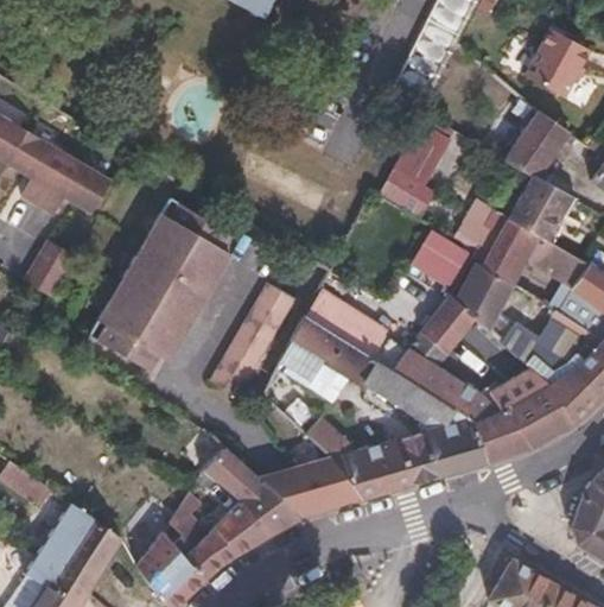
[(234,0),(262,14),(269,0),(234,0)]
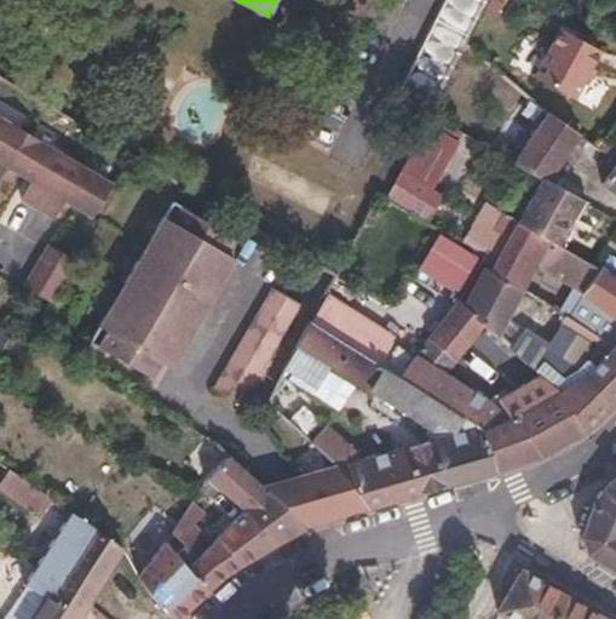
[(448,0),(398,97),(429,112),(484,0),(448,0)]
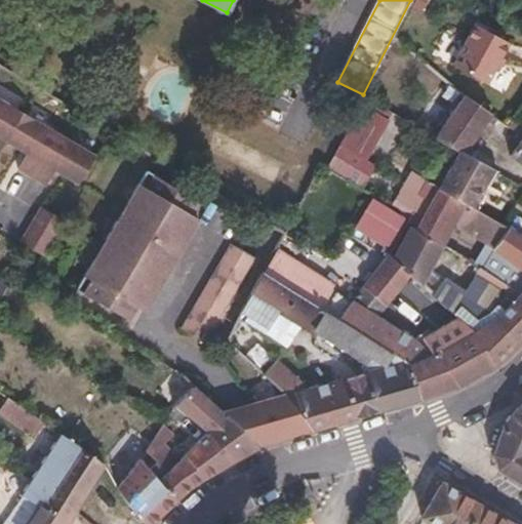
[(487,82),(509,42),(474,23),(452,64),(487,82)]
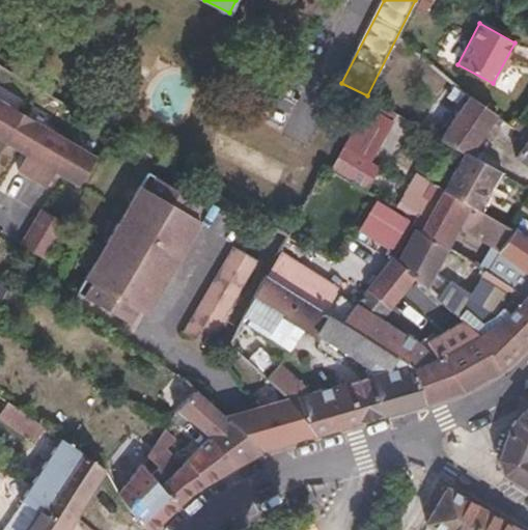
[(473,157),(499,116),(470,95),(441,139),(465,151),(473,157)]
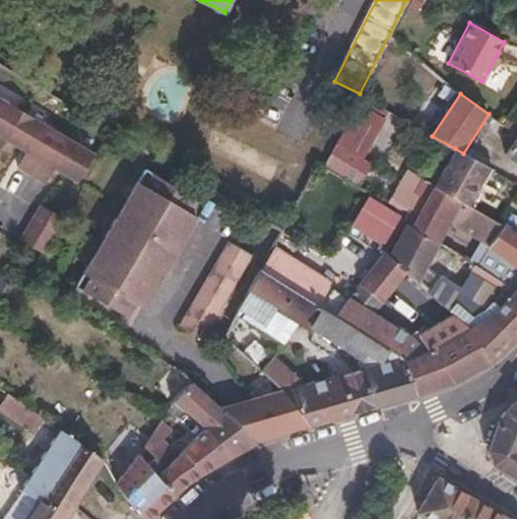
[(70,166),(65,176),(82,185),(100,155),(0,95),(0,137),(25,153),(30,143),(39,147),(33,156),(24,169),(51,185),(59,173),(64,161),(70,166)]
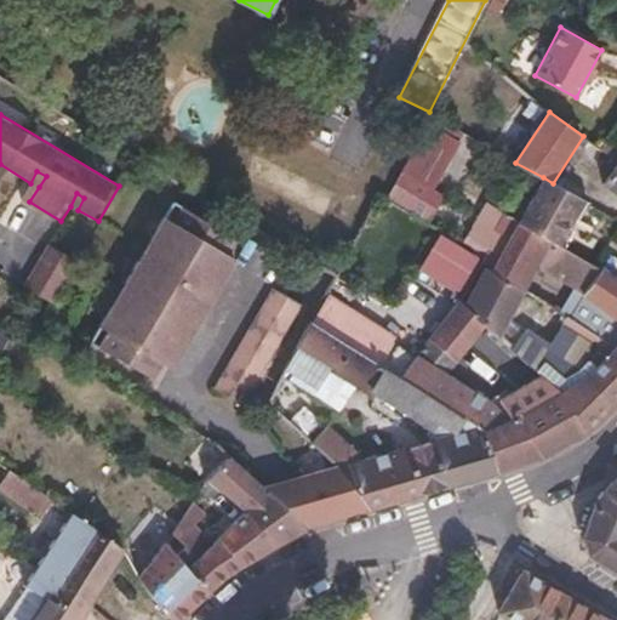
[(616,138),(609,134),(601,148),(616,158),(616,138)]
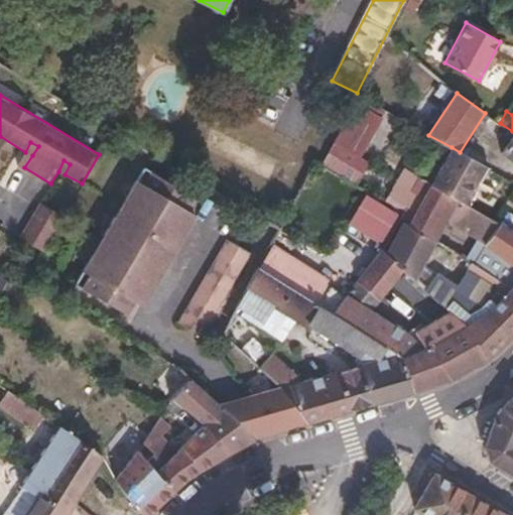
[(512,138),(503,154),(512,161),(512,138)]
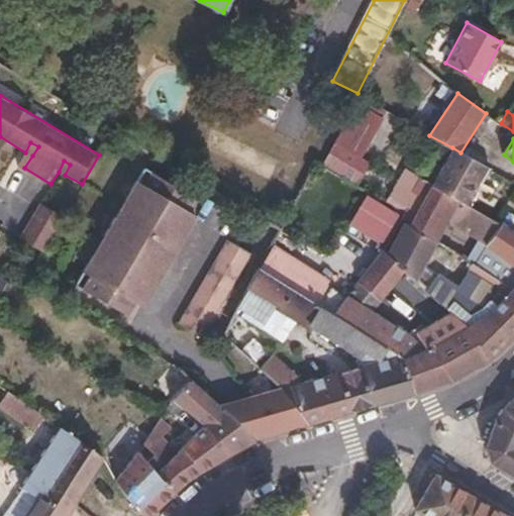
[(333,139),(323,161),(322,164),(349,179),(363,156),(333,139)]
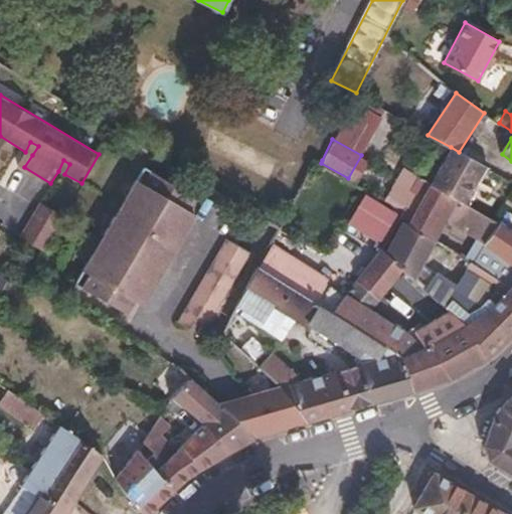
[(25,152),(32,155),(38,146),(30,142),(25,152)]
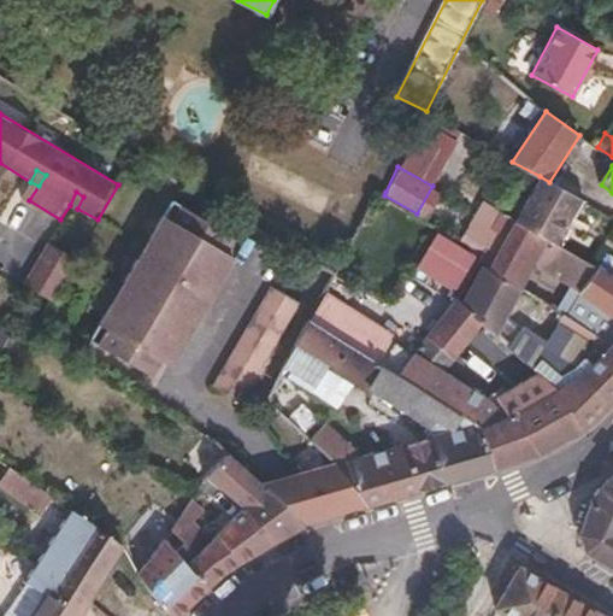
[(554,244),(579,199),(549,182),(540,176),(516,222),(547,240),(554,244)]
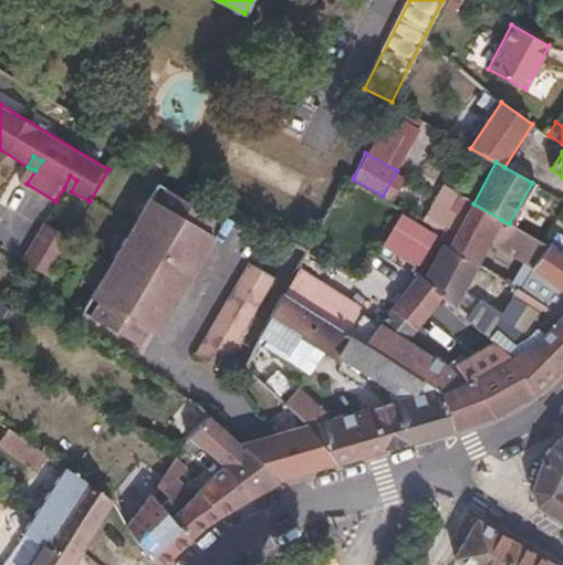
[(64,188),(71,191),(76,180),(70,176),(64,188)]
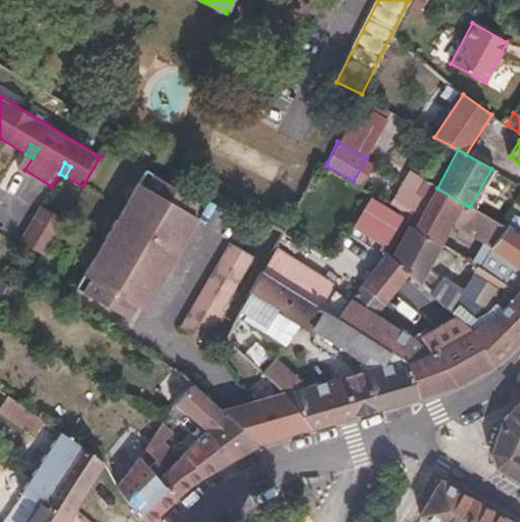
[(145,188),(152,176),(147,172),(139,184),(145,188)]
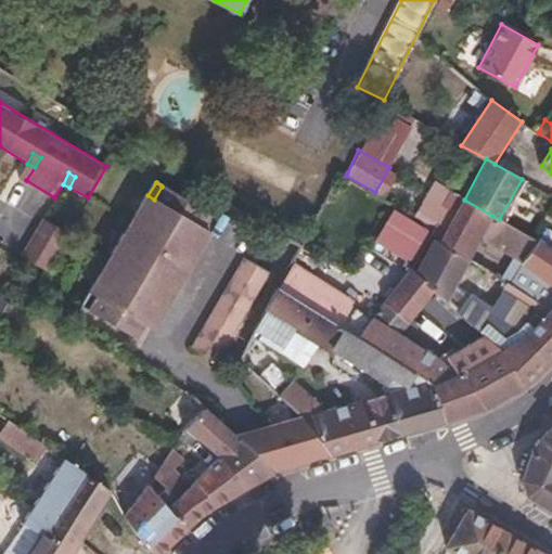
[(97,297),(88,312),(140,342),(148,327),(155,331),(213,234),(205,229),(212,215),(162,187),(154,200),(148,195),(90,294),(97,297)]
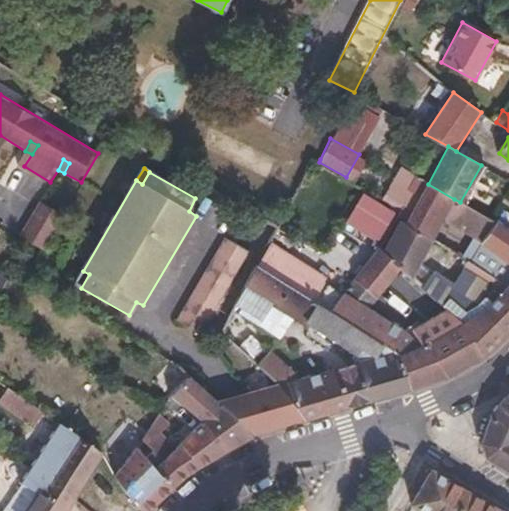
[(428,184),(417,178),(401,209),(409,213),(403,223),(433,239),(444,218),(454,199),(428,184)]
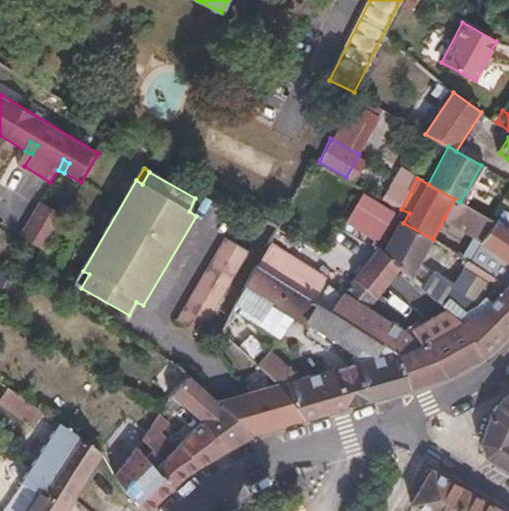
[(363,193),(346,225),(374,239),(390,208),(363,193)]
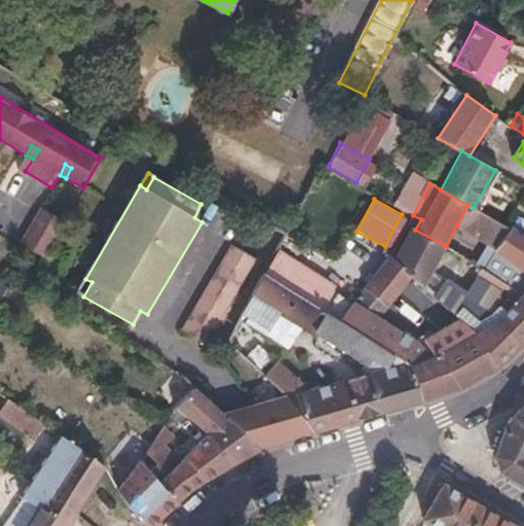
[(510,230),(507,228),(474,208),(467,205),(457,224),(489,244),(495,249),(510,230)]
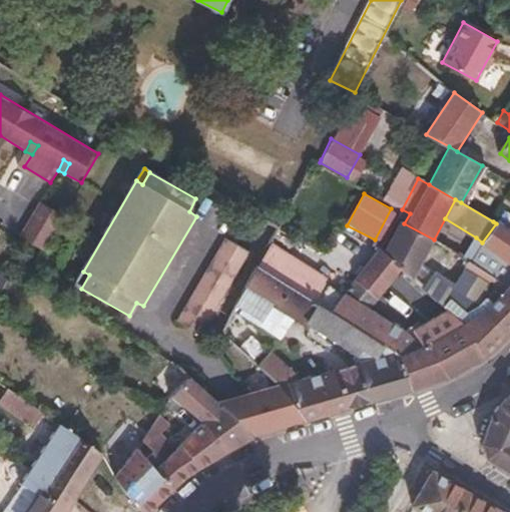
[(36,216),(60,230),(67,217),(43,204),(36,216)]
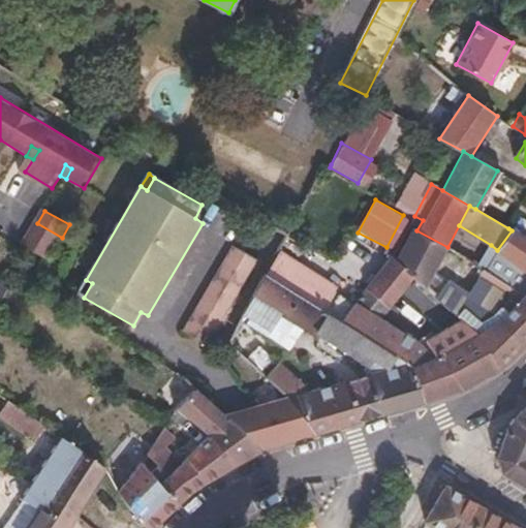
[(56,247),(62,238),(37,223),(31,234),(56,247)]
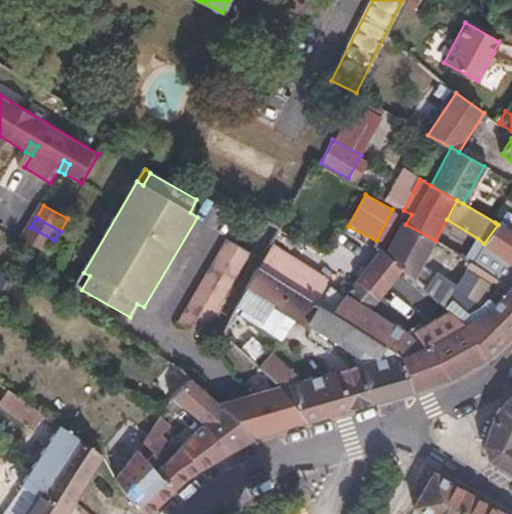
[(403,271),(415,281),(436,240),(405,224),(388,259),(403,271)]
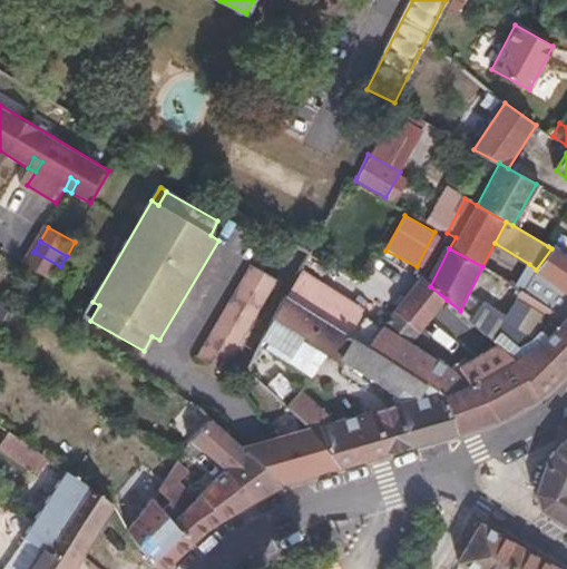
[(566,256),(551,248),(536,270),(566,290),(566,256)]
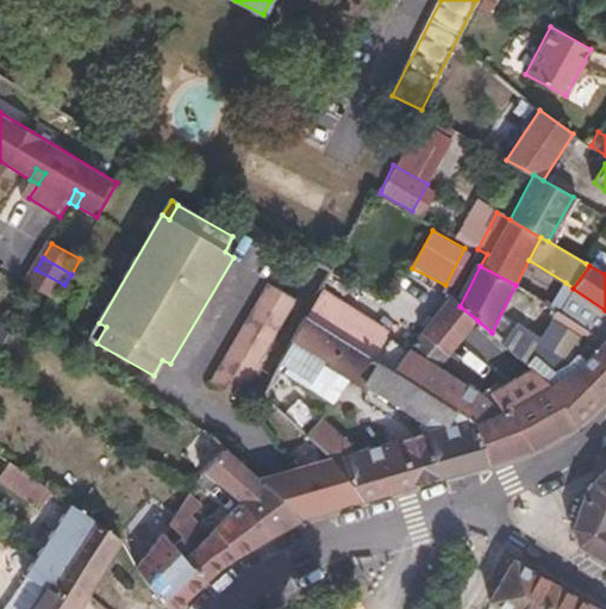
[(55,300),(64,285),(36,269),(29,284),(55,300)]
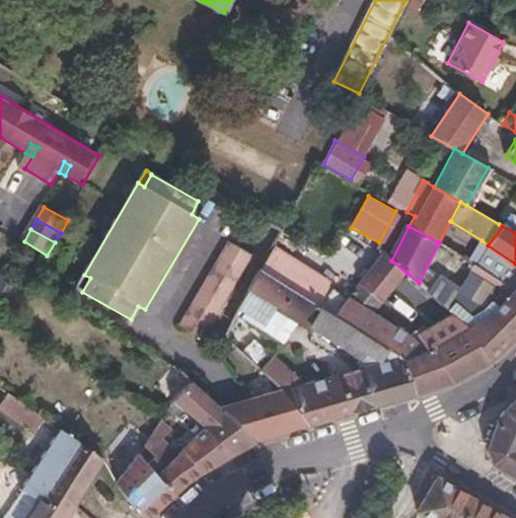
[(469,259),(515,287),(515,264),(488,245),(482,240),(469,259)]
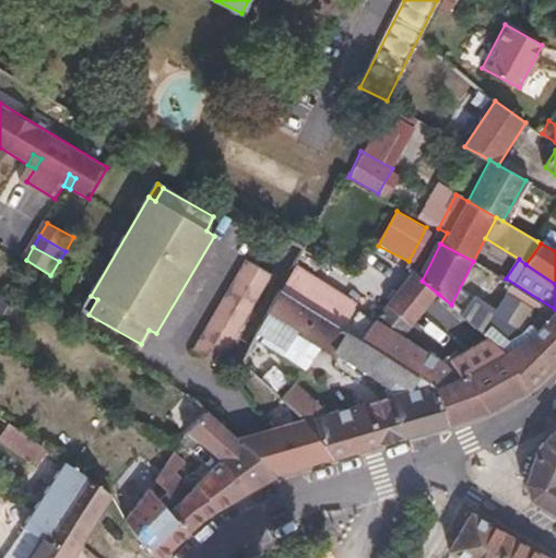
[(451,305),(461,313),(494,272),(473,261),(451,305)]
